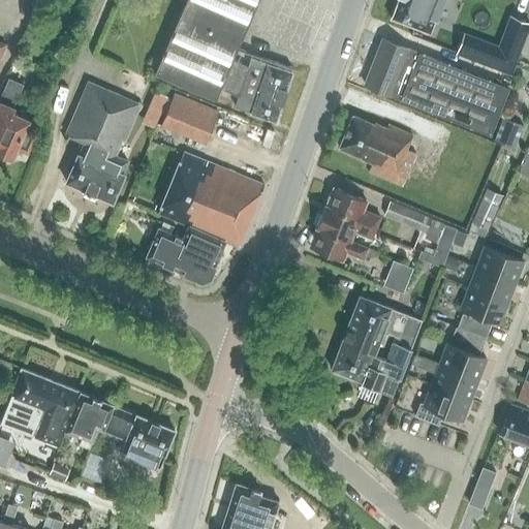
[(219,86),(230,60),(256,0),(187,0),(156,72),(215,96),(220,86),(219,86)]
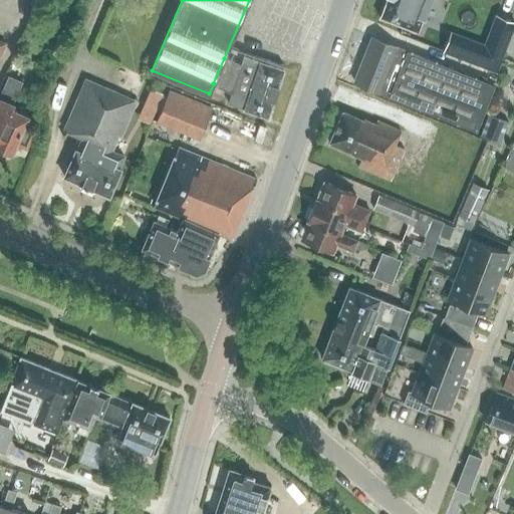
[(418,32),(424,17),(425,17),(426,15),(425,15),(430,0),(386,0),(380,16),(379,16),(379,18),(380,18),(418,32)]
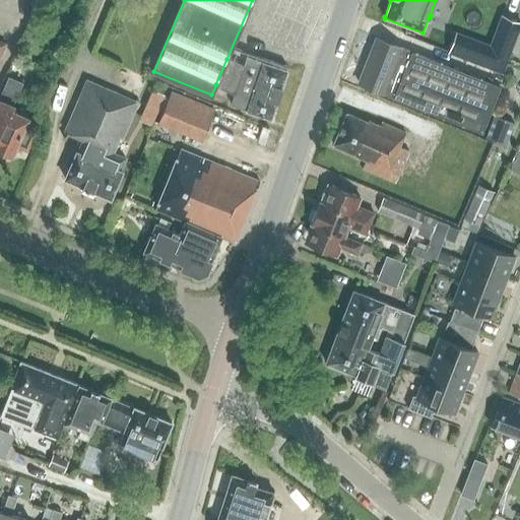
[(456,33),(449,53),(502,72),(519,24),(519,22),(502,15),(490,46),(456,33)]
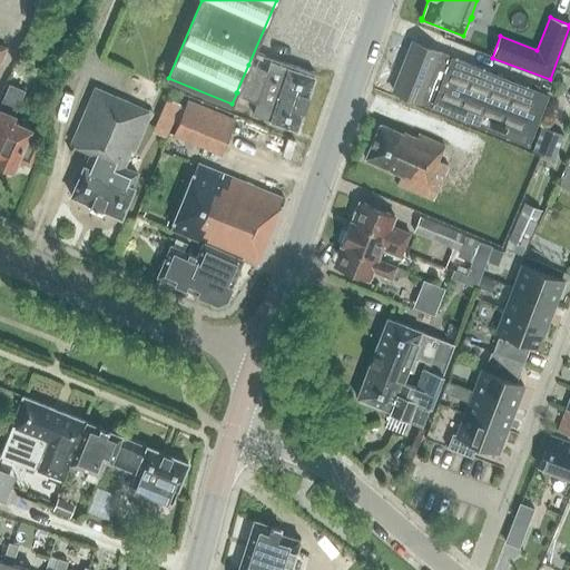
[(528,146),(548,95),(450,57),(412,42),(393,91),(431,106),(431,107),(528,146)]
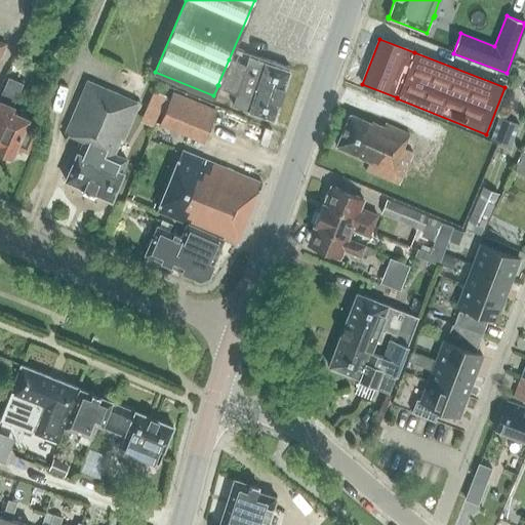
[(273,120),(289,72),(265,64),(266,63),(249,57),(245,67),(229,59),(217,85),(218,85),(237,94),(233,106),(249,112),(273,120)]
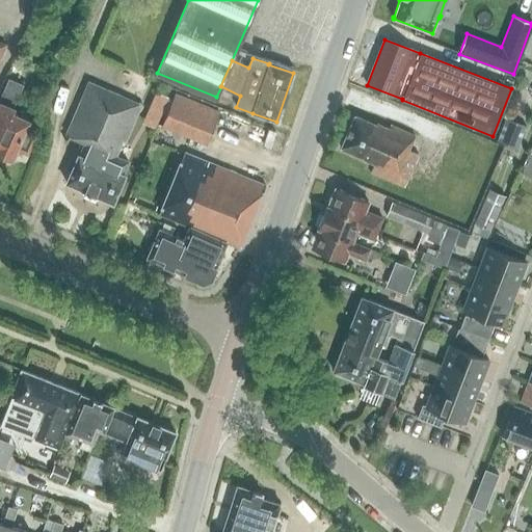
[(28,120),(23,117),(11,112),(14,109),(12,108),(23,85),(8,79),(0,98),(0,151),(11,156),(16,148),(27,153),(35,135),(23,130),(28,120)]
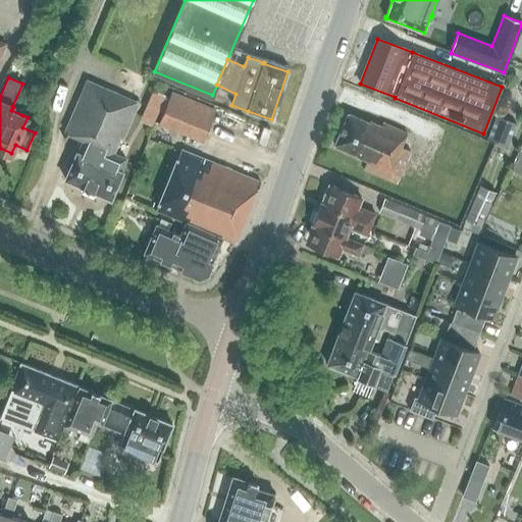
[(67,126),(64,133),(83,141),(77,152),(76,152),(64,179),(110,200),(122,172),(120,171),(125,159),(113,153),(116,148),(119,140),(122,141),(133,115),(139,103),(87,81),(71,115),(67,126)]
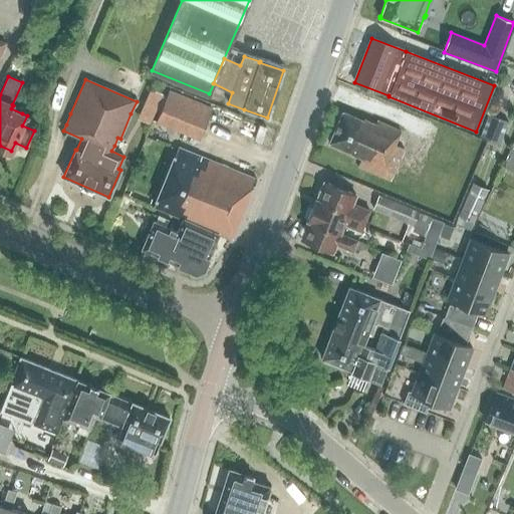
[(151,124),(163,94),(150,88),(138,119),(151,124)]
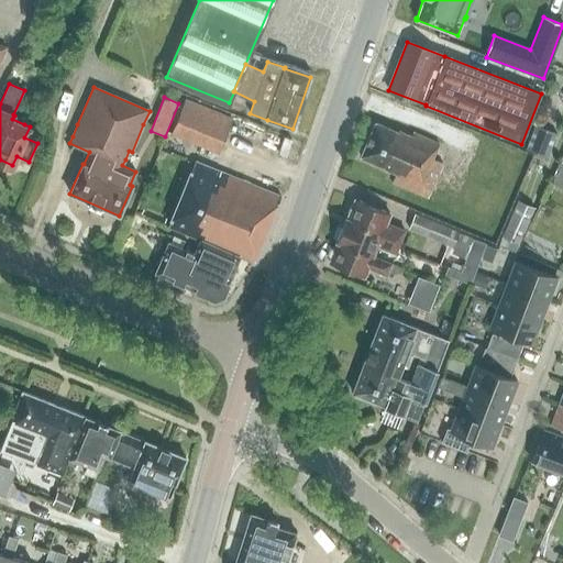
[(218,153),(231,120),(185,101),(172,134),(218,153)]
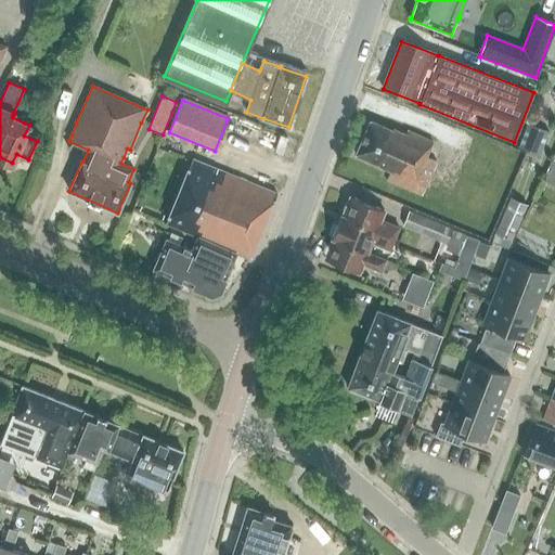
[(392,131),(373,123),(370,121),(356,155),(378,165),(377,166),(390,171),(386,180),(422,195),(436,162),(426,157),(433,142),(408,131),(405,134),(394,129),(392,131)]
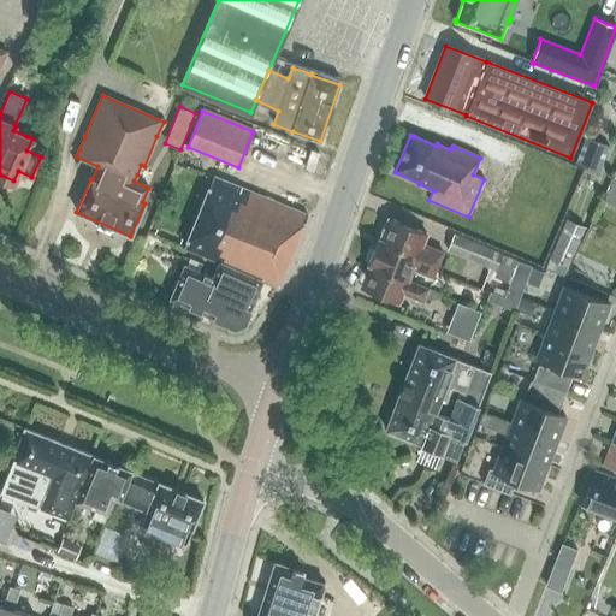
[(608,146),(584,136),(573,164),(597,173),(608,146)]
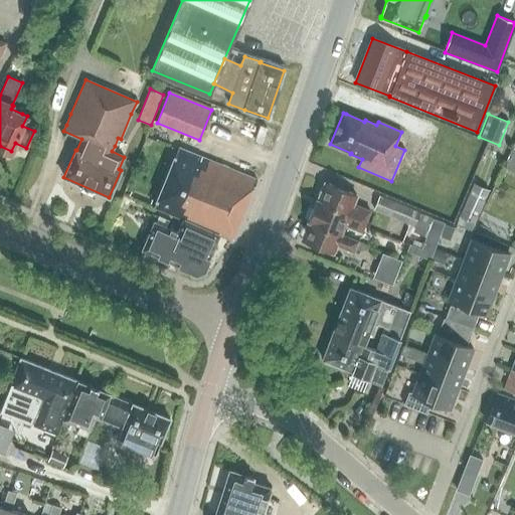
[(232,239),(256,180),(178,148),(153,207),(183,219),(219,234),(232,239)]
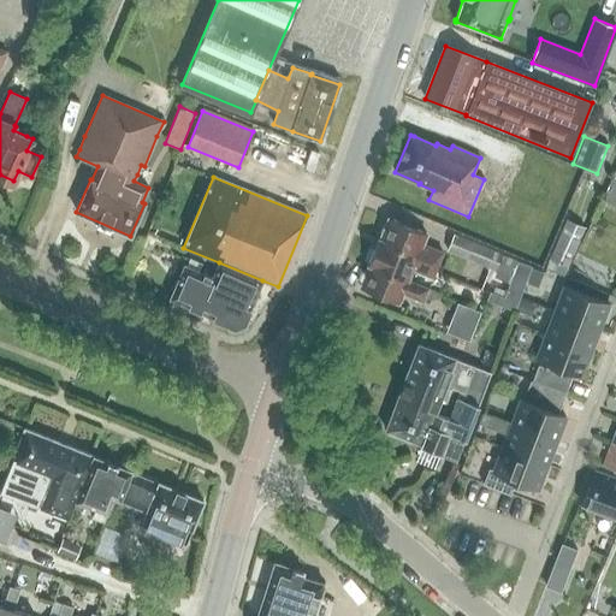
[(438,264),(443,253),(422,244),(426,234),(389,218),(380,241),(438,264)]
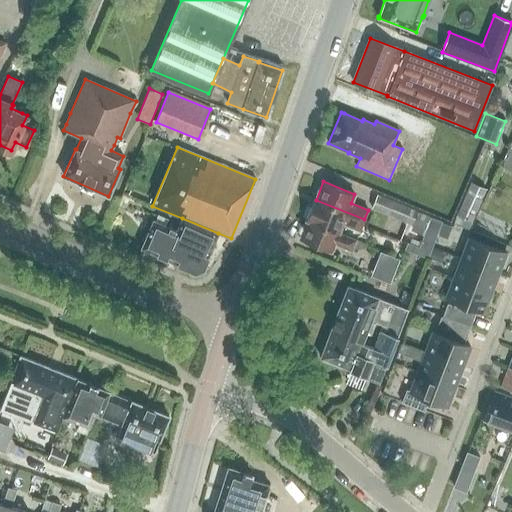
[(456,216),(471,222),(485,189),(470,182),(456,216)]
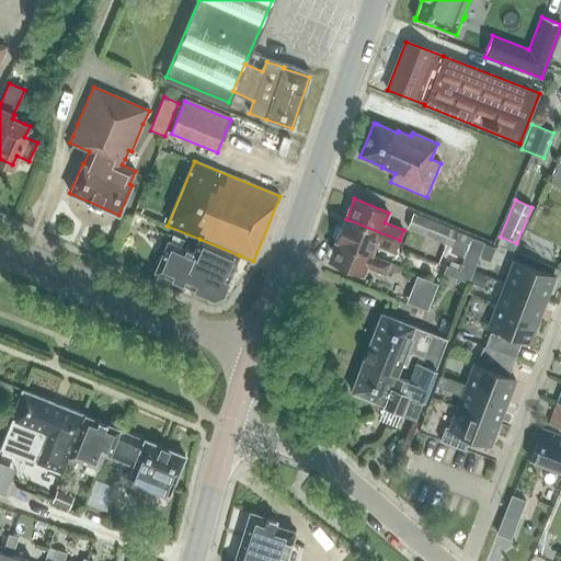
[(418,215),(413,214),(408,229),(425,236),(431,220),(418,215)]
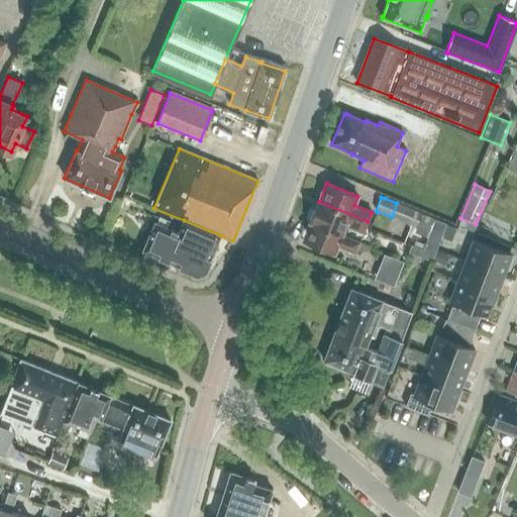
[(363,232),(368,221),(319,202),(310,223),(341,235),(345,225),(363,232)]
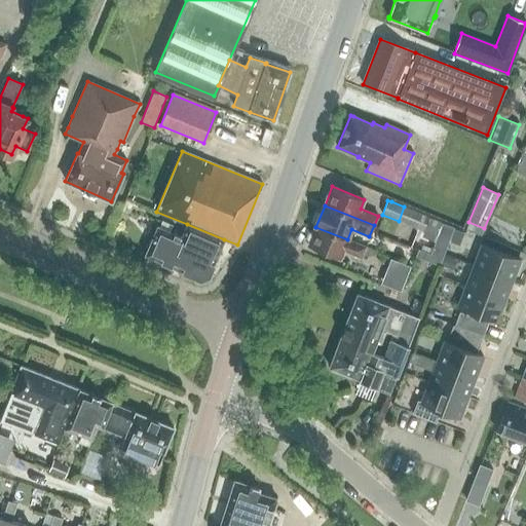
[(411,226),(417,213),(405,208),(404,207),(399,221),(411,226)]
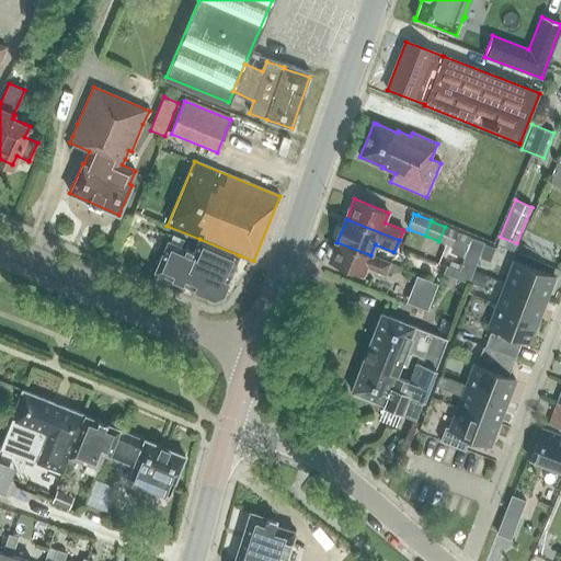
[(454,248),(459,233),(445,227),(438,241),(454,248)]
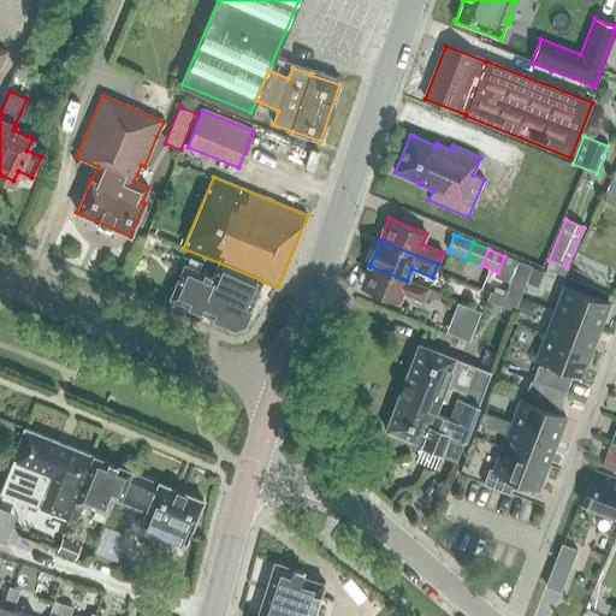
[(531,267),(517,261),(503,297),(517,303),(531,267)]
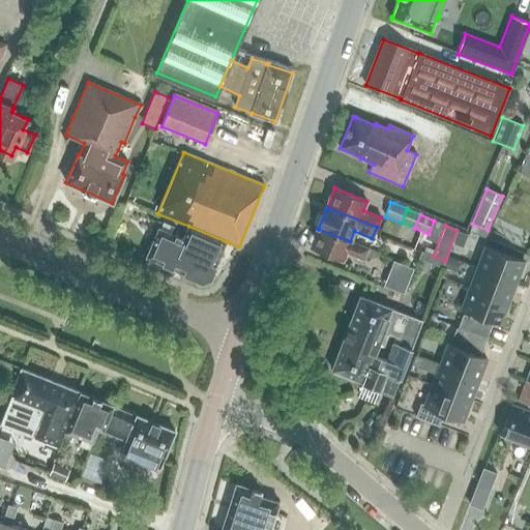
[(209,277),(226,241),(188,226),(182,239),(158,229),(147,256),(202,281),(209,277)]
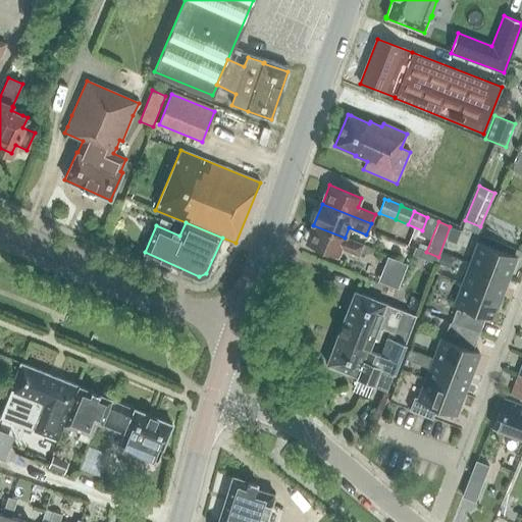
[(362,245),(345,238),(313,225),(306,244),(337,257),(341,248),(358,256),(362,245)]
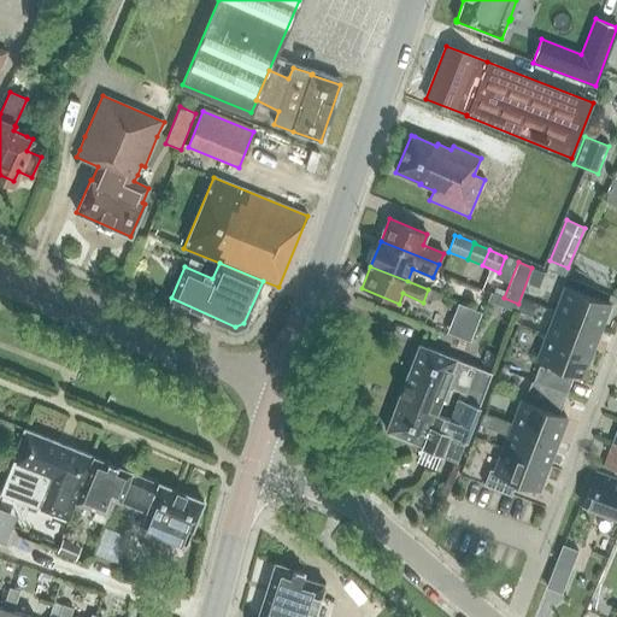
[(538,288),(544,272),(533,269),(527,283),(538,288)]
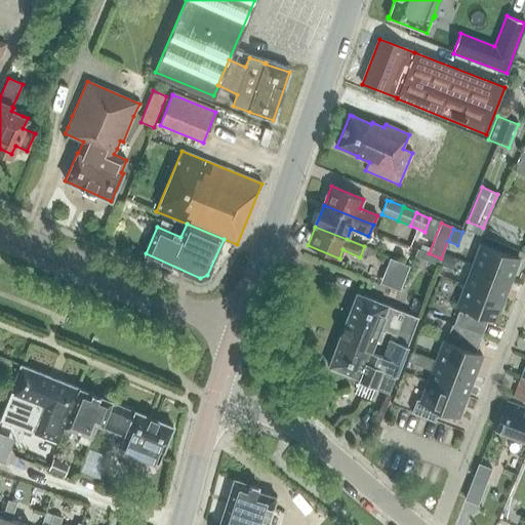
[(473,265),(511,280),(519,259),(480,244),(473,265)]
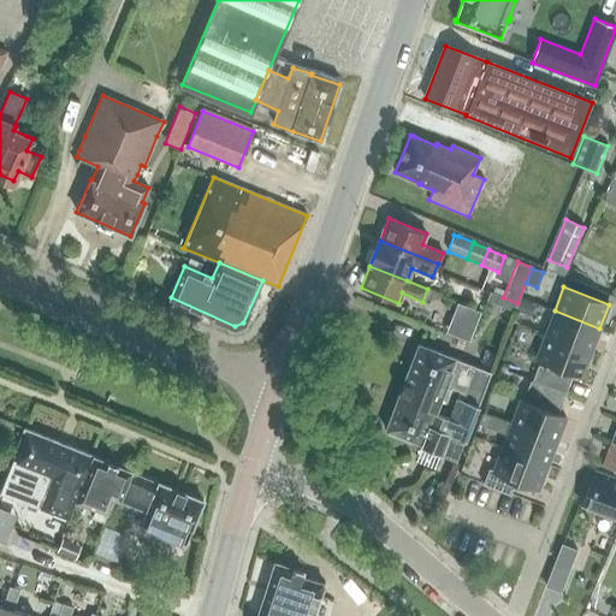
[(521,298),(515,313),(529,318),(534,304),(521,298)]
